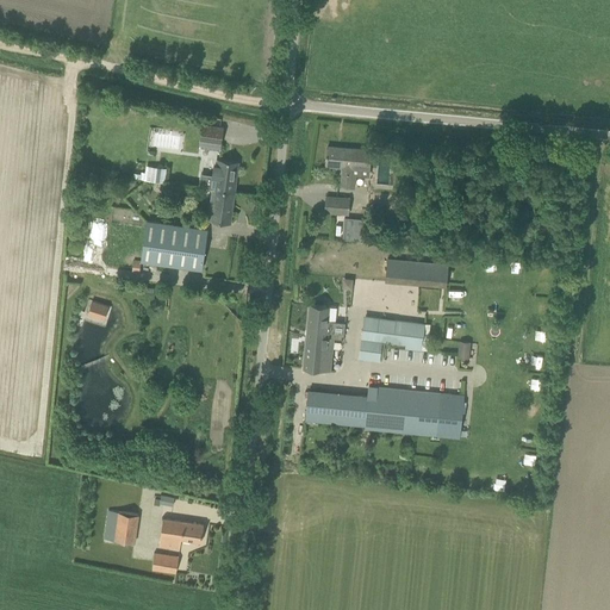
[(203,124),(200,141),(222,143),(224,126),(203,124)]
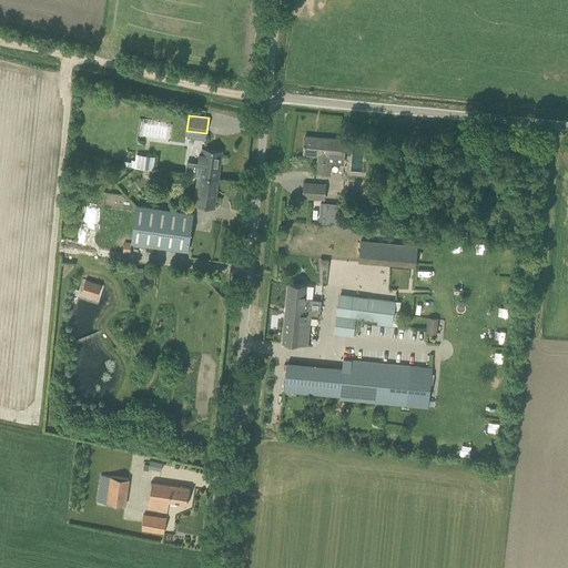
[(304,137),(303,154),(313,154),(320,154),(317,173),(326,174),(327,162),(343,163),(345,140),(328,139),(328,140),(317,139),(317,140),(314,140),(314,138),(304,137)]
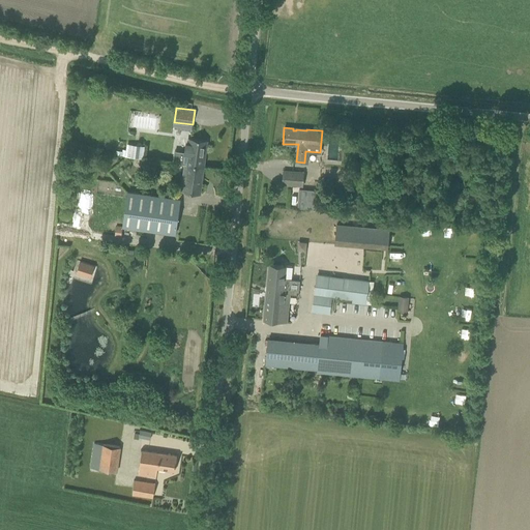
[(174,151),(173,160),(185,163),(203,165),(207,141),(197,140),(189,139),(188,151),(186,151),(186,152),(174,151)]
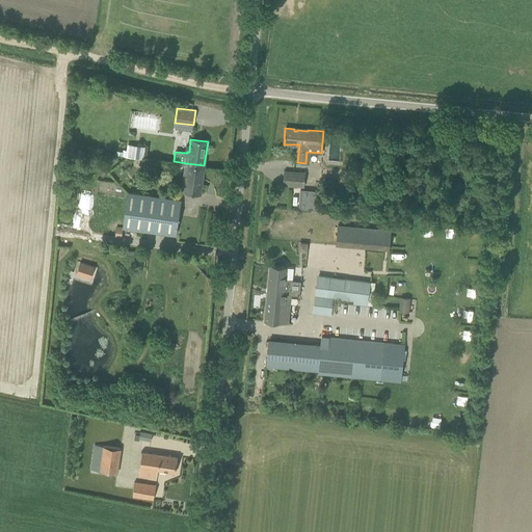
[(127,144),(126,156),(143,159),(145,147),(127,144)]
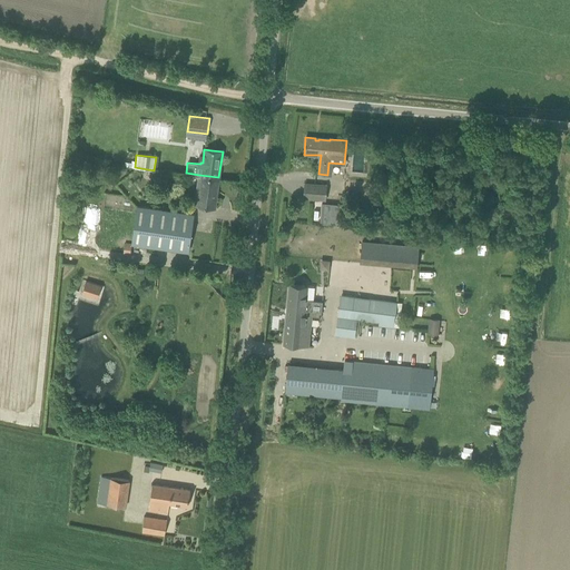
[(218,177),(199,175),(195,205),(215,208),(218,177)]
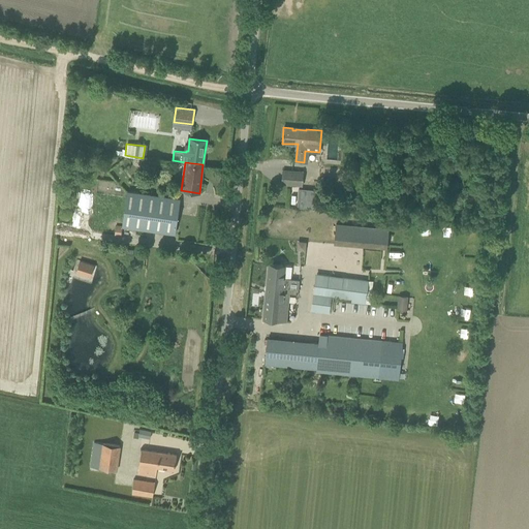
[(303,173),(283,170),(282,184),(302,185),(303,173)]
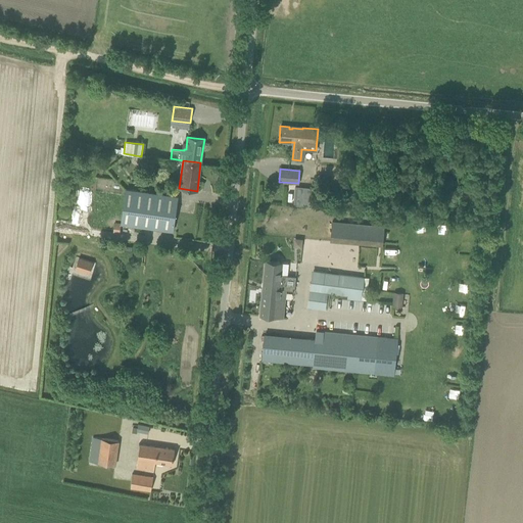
[(314,188),(297,186),(296,204),(312,205),(314,188)]
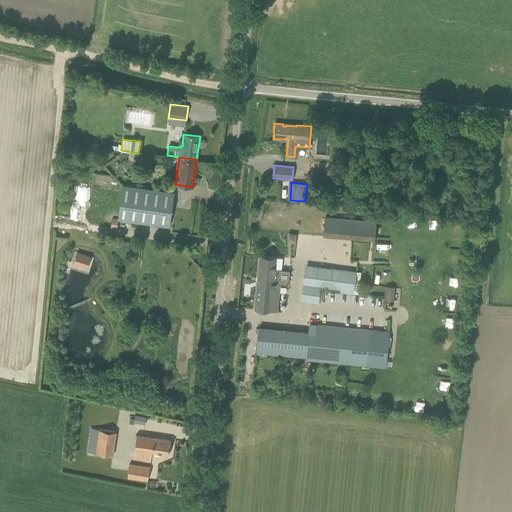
[(169,226),(173,192),(125,185),(120,219),(169,226)]
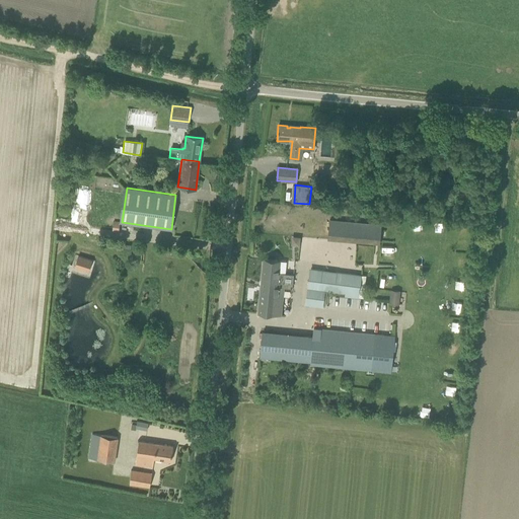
[(329,220),(327,240),(339,241),(341,220),(329,220)]
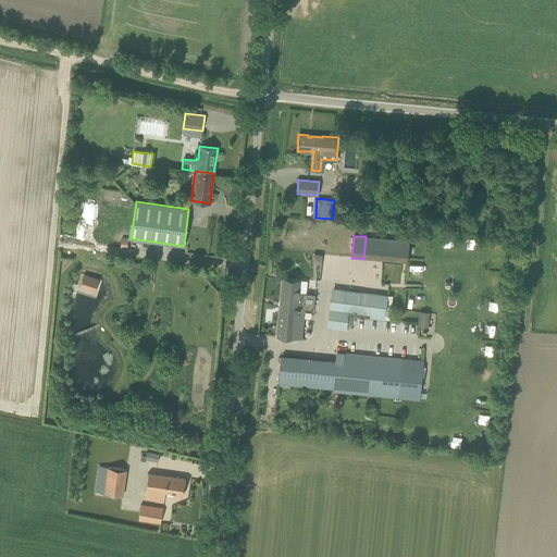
[(391,238),(366,236),(363,259),(388,261),(391,238)]
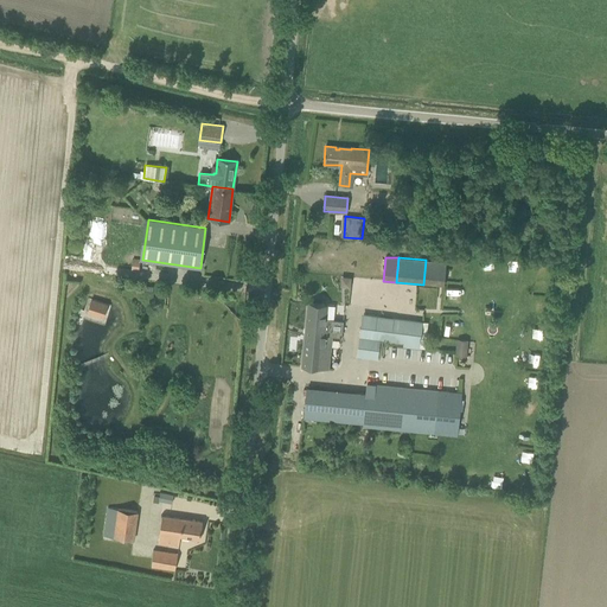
[(426,260),(423,285),(443,286),(446,262),(426,260)]
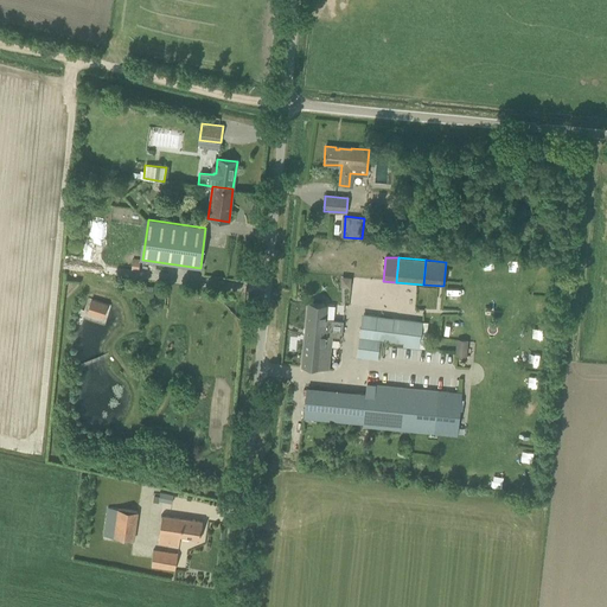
[(352,278),(342,276),(340,286),(351,287),(352,278)]
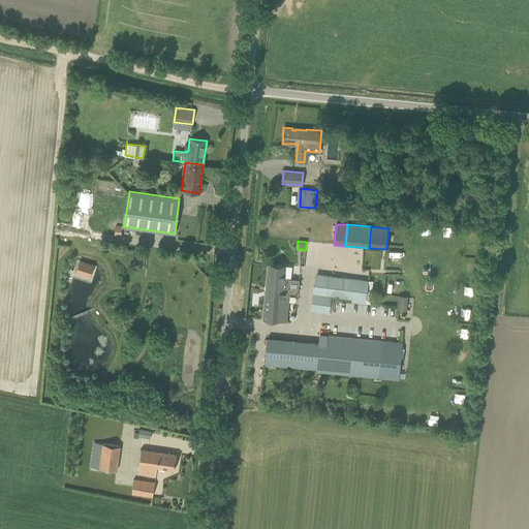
[(356,256),(347,254),(345,263),(364,268),(368,250),(359,248),(356,256)]
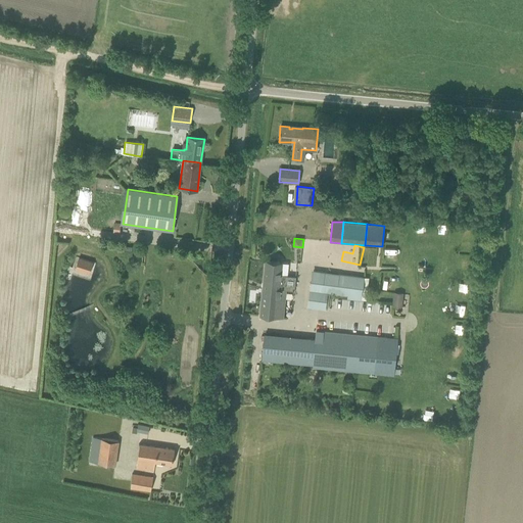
[(78,256),(73,269),(89,275),(94,263),(78,256)]
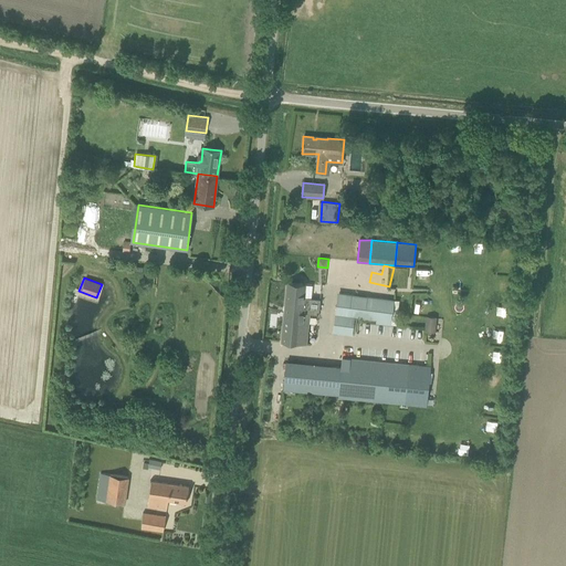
[(287,282),(282,342),(307,344),(310,314),(318,314),(321,300),(311,299),(312,285),(304,284),(287,282)]
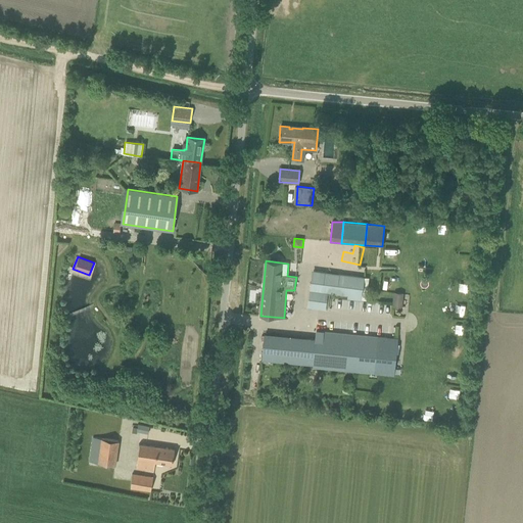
[(354,300),(355,296),(362,297),(364,277),(327,272),(316,271),(313,271),(307,307),(324,310),(327,292),(347,295),(347,299),(354,300)]
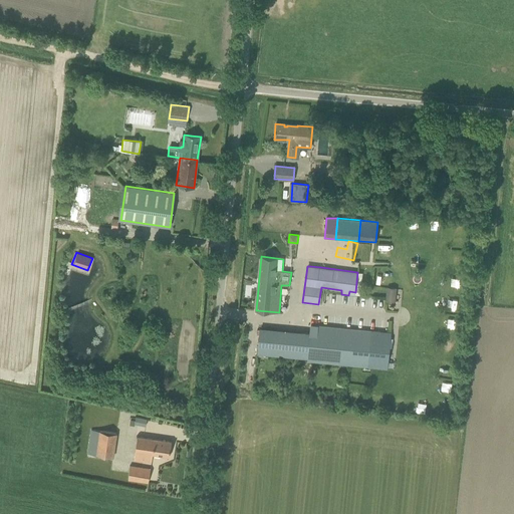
[(451,288),(460,289),(461,278),(452,278),(451,288)]
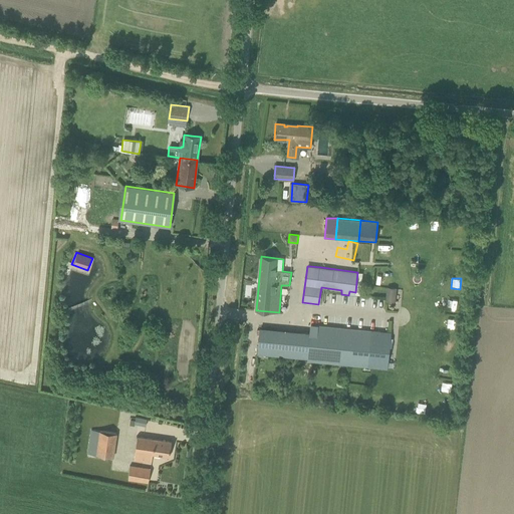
[(388,288),(387,301),(395,301),(396,288),(388,288)]
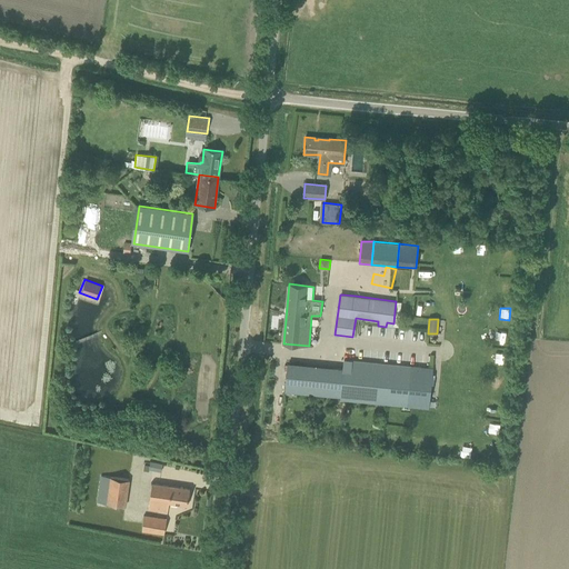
[(343,359),(342,369),(288,363),(285,392),(385,402),(429,407),(433,368),(423,367),(343,359)]
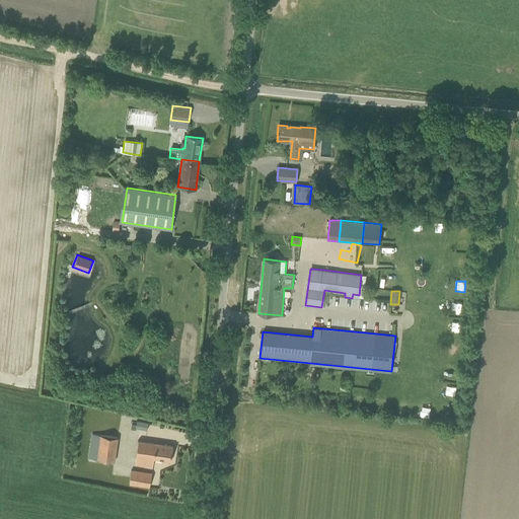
[(449,355),(459,356),(459,347),(449,346),(449,355)]
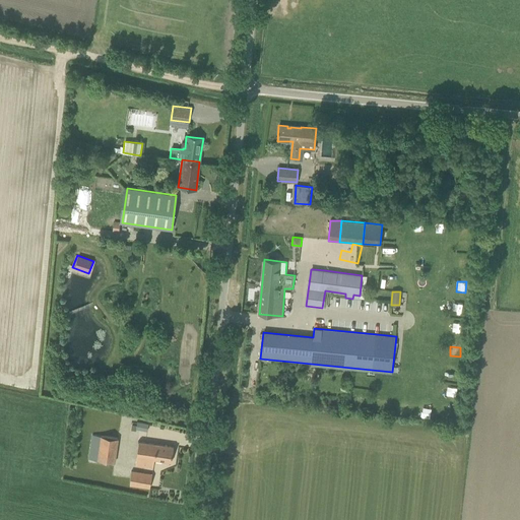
[(449,370),(449,378),(457,379),(458,370),(449,370)]
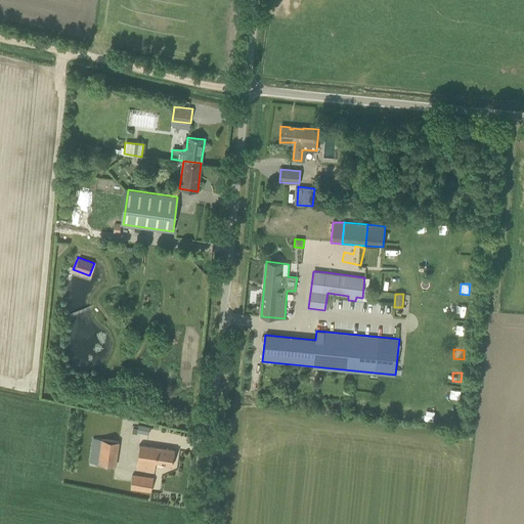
[(359,410),(367,410),(367,400),(360,399),(359,410)]
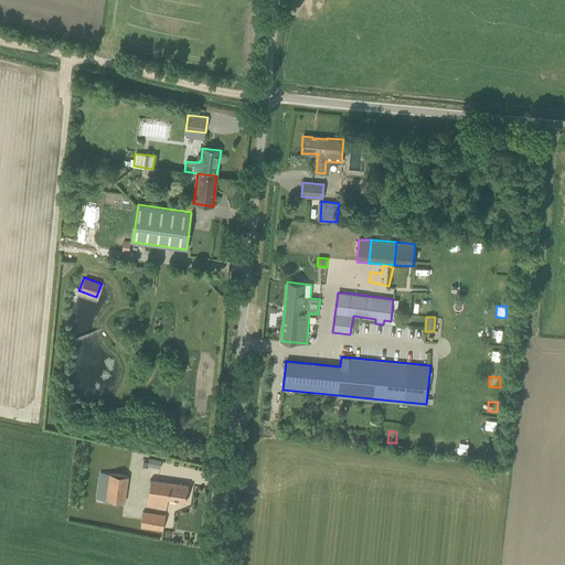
[(412,445),(420,446),(422,436),(412,436),(412,445)]
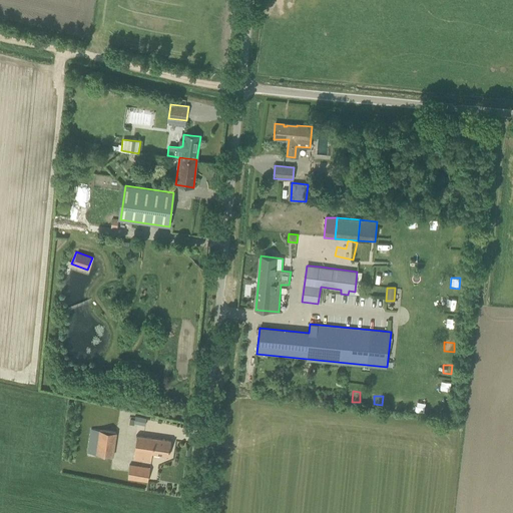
[(416,397),(415,411),(424,412),(426,398),(416,397)]
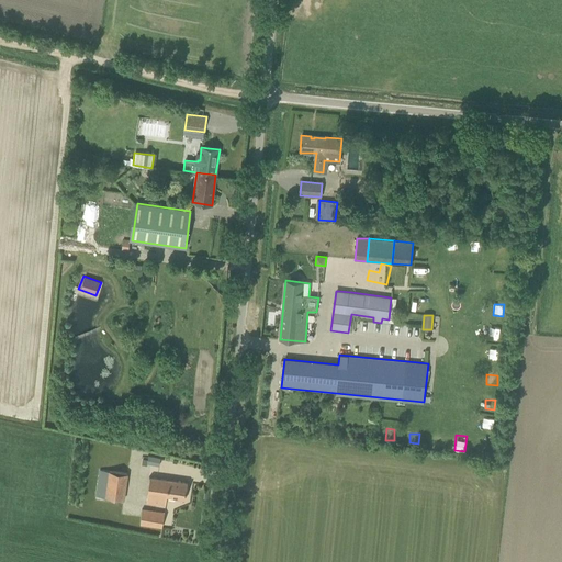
[(431,437),(430,446),(439,447),(439,438),(431,437)]
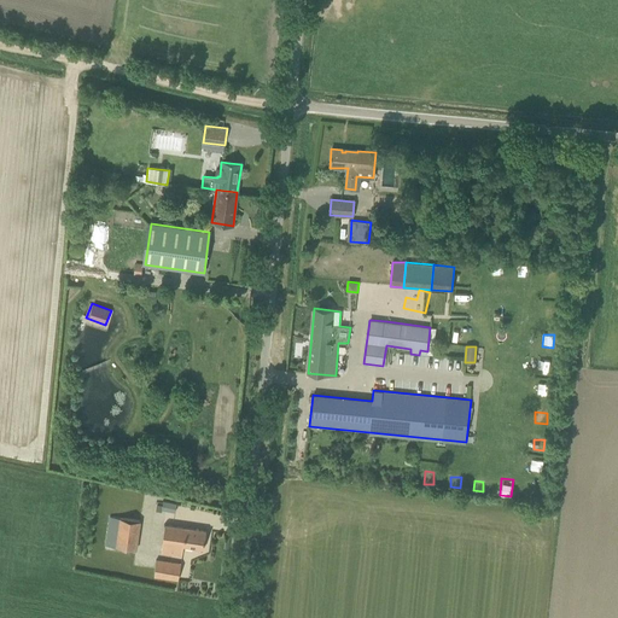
[(175,513),(176,503),(163,502),(162,511),(175,513)]
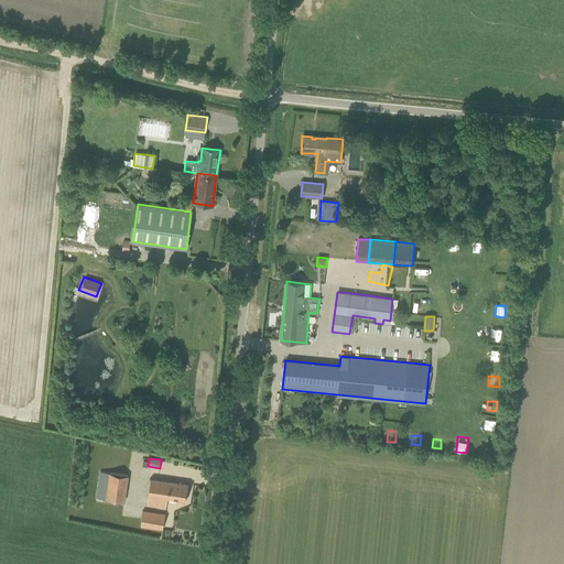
[(95,498),(125,502),(128,476),(99,472),(95,498)]
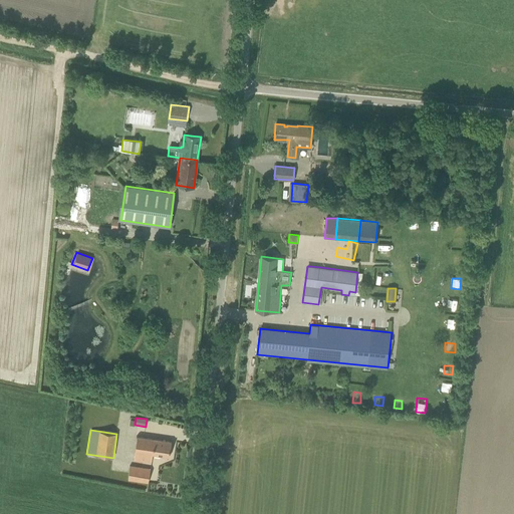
[(135,460),(142,462),(152,463),(153,454),(170,457),(172,442),(162,440),(139,436),(135,460)]
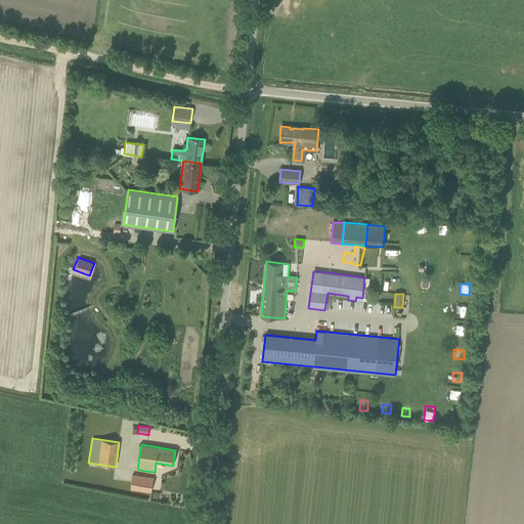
[(154,478),(132,475),(130,489),(150,492),(154,478)]
